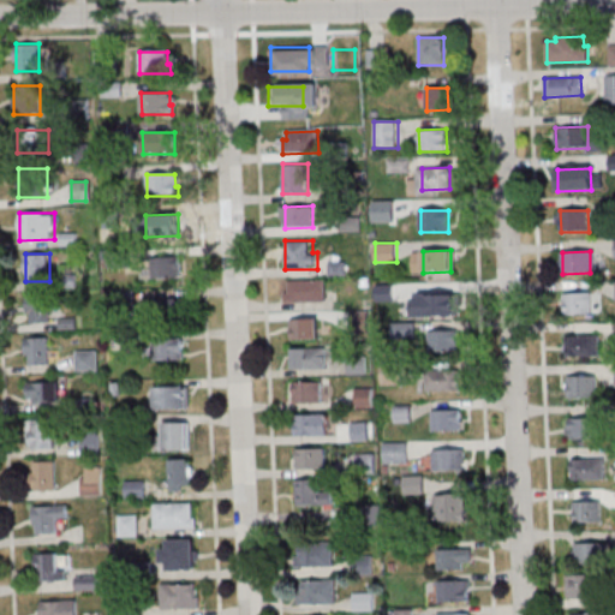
[(153,279),(183,279),(183,269),(180,269),(180,257),(153,258),(153,279)]
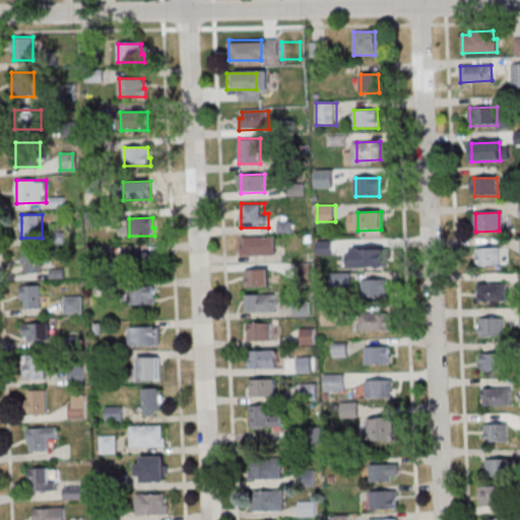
[(275,237),(240,237),(240,256),(275,256),(275,237)]
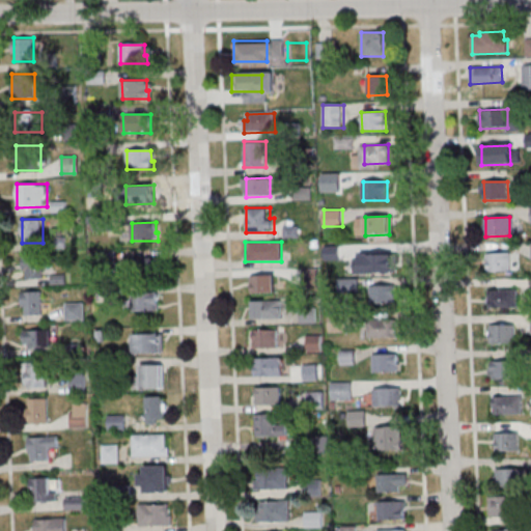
[(364,252),(388,251),(389,270),(364,271),(364,252)]
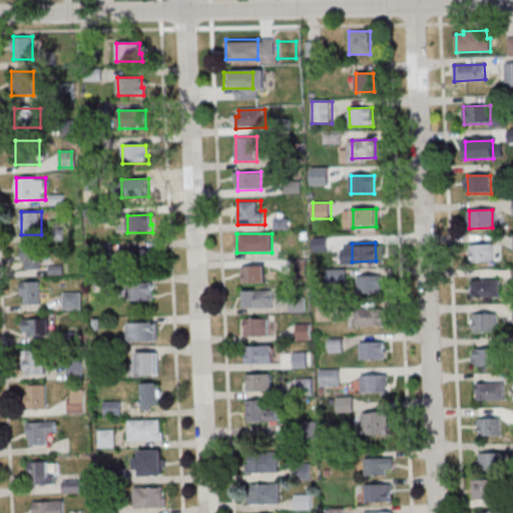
[(470,244),(493,243),(494,262),(471,263),(470,244)]
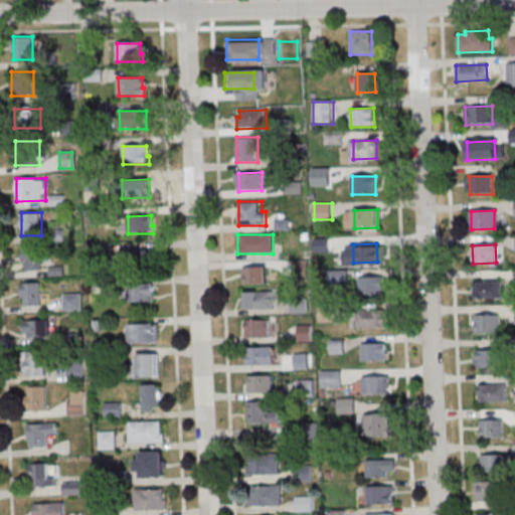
[(42,247),(22,247),(22,271),(42,271),(42,247)]
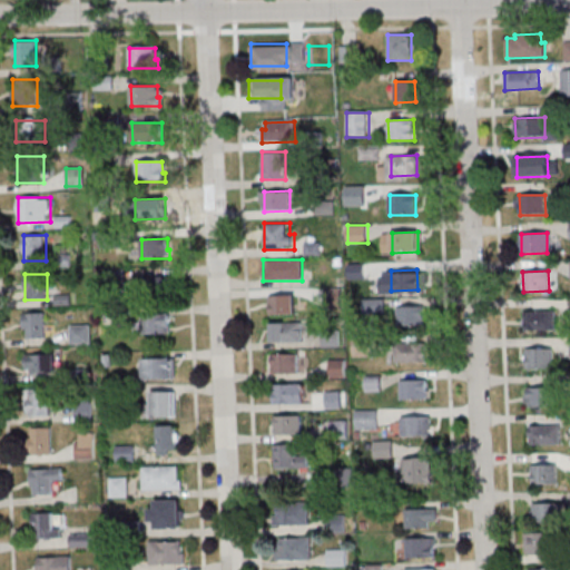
[(271,296),(296,296),(296,316),(271,316),(271,296)]
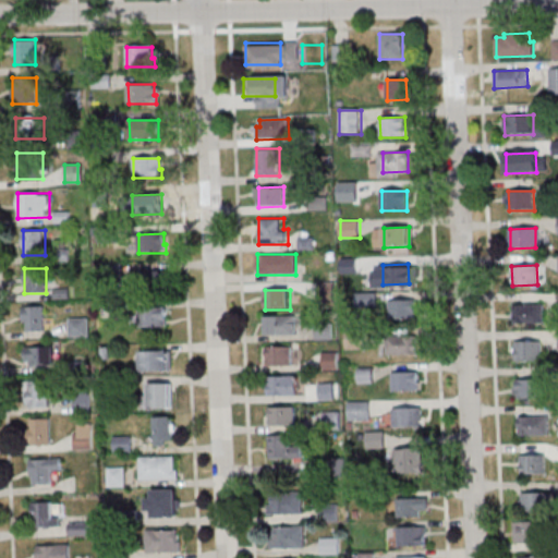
[(389,301),(415,301),(415,320),(390,320),(389,301)]
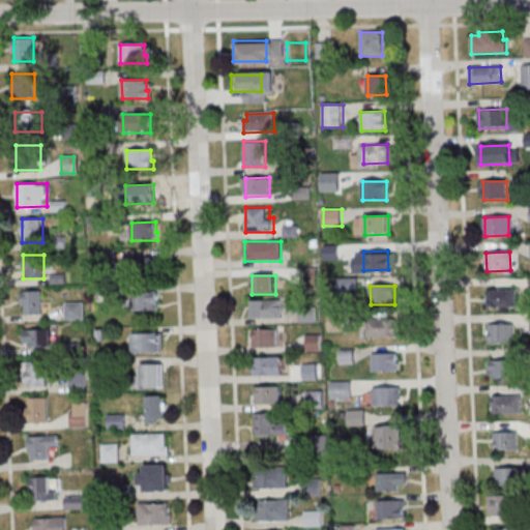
[(489,290),(512,289),(512,308),(489,308),(489,290)]
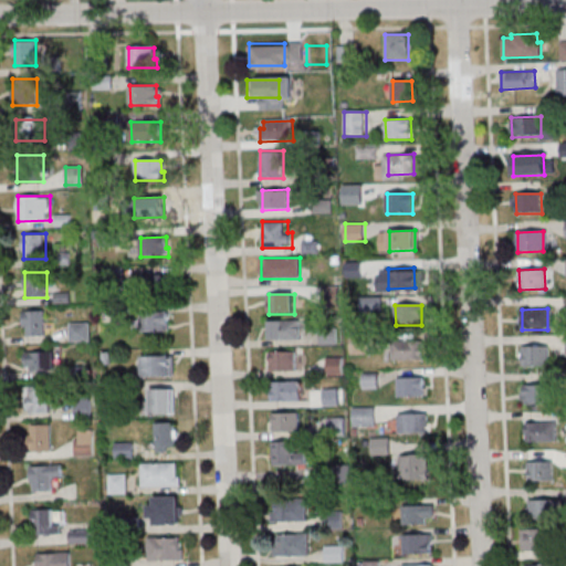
[(23,310),(23,335),(45,335),(45,310),(23,310)]
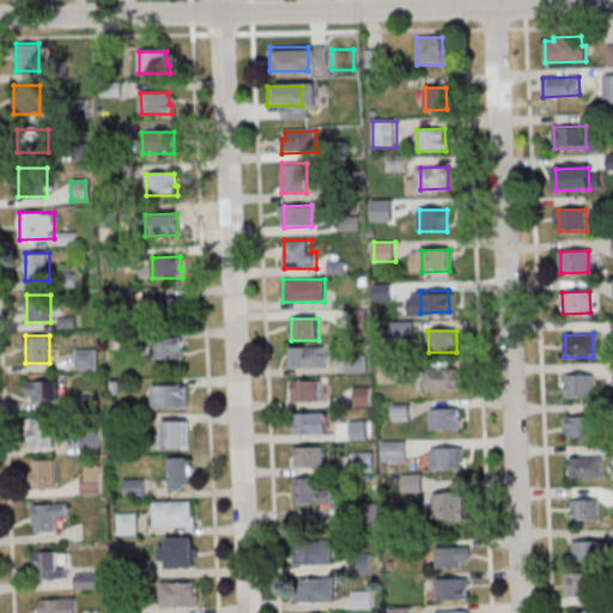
[(183,337),(155,337),(155,360),(183,360),(183,337)]
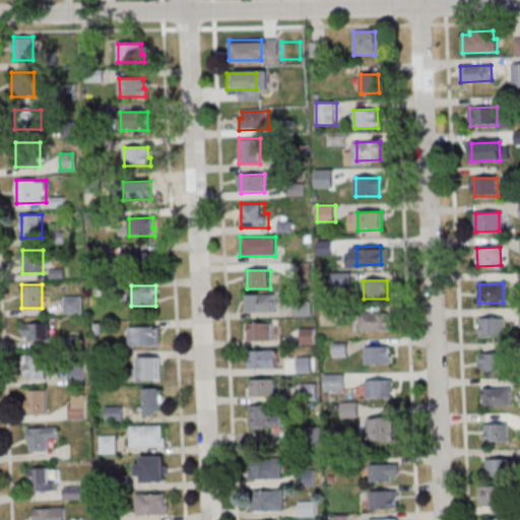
[(276,312),(276,294),(248,294),(248,312),(276,312)]
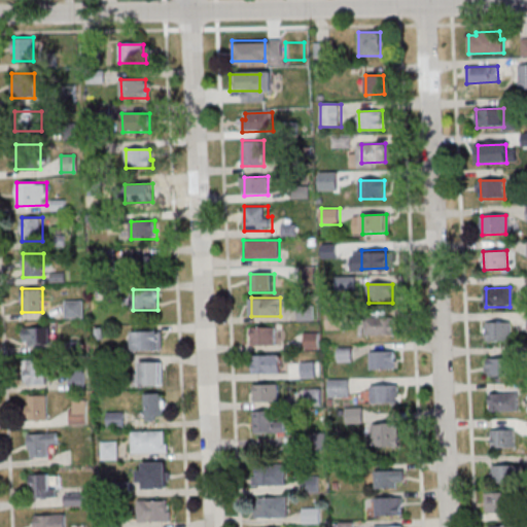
[(65,317),(84,317),(84,301),(65,301),(65,317)]
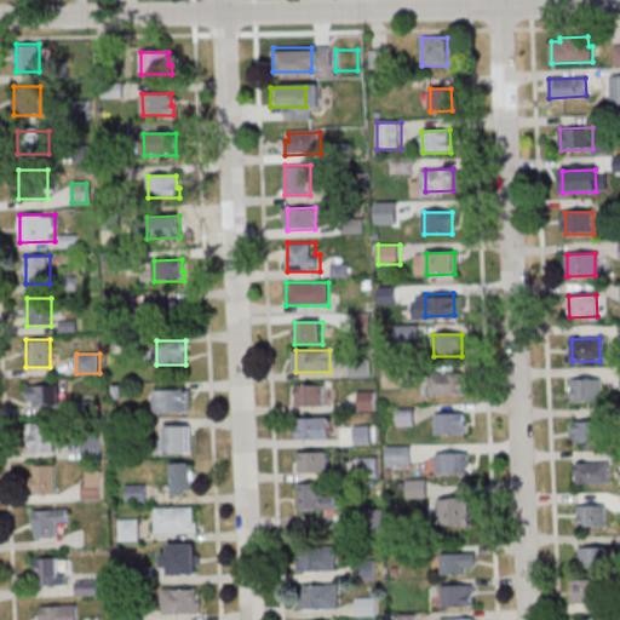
[(430,374),(458,373),(459,395),(430,396),(430,374)]
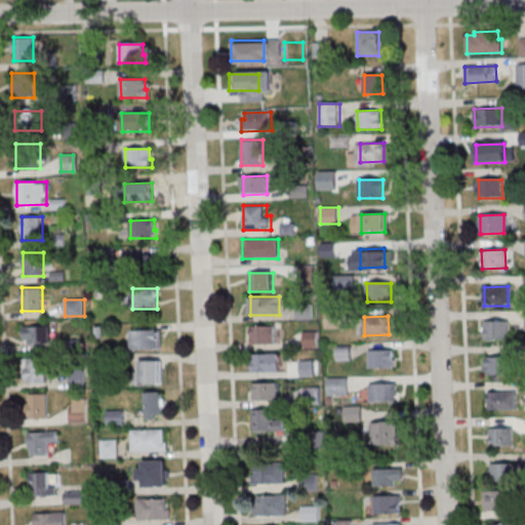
[(485,322),(509,321),(509,339),(485,340),(485,322)]
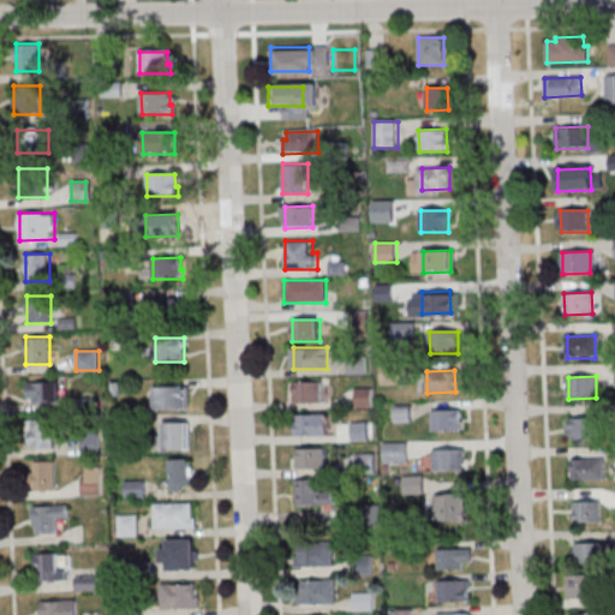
[(60,402),(60,382),(27,382),(27,402),(60,402)]
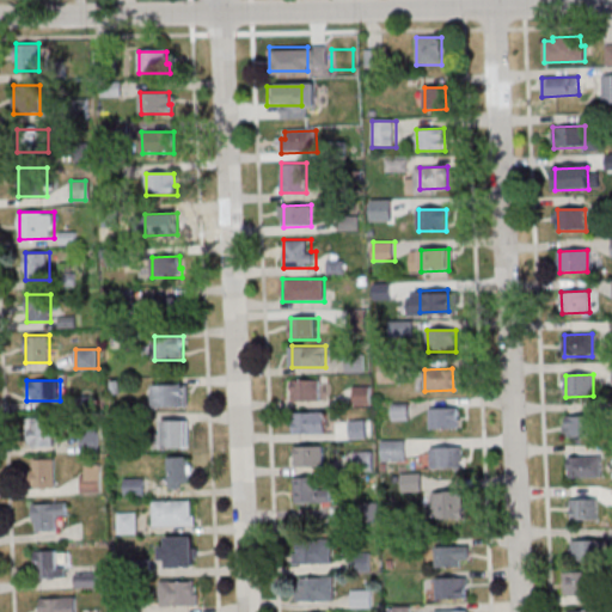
[(292,380),(319,380),(320,402),(292,402),(292,380)]
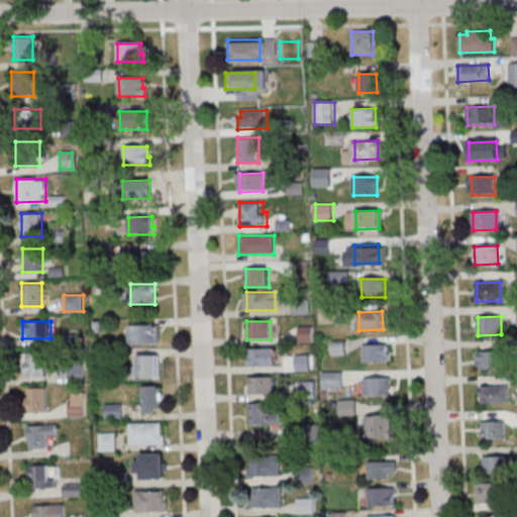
[(129,345),(160,345),(160,325),(129,325),(129,345)]
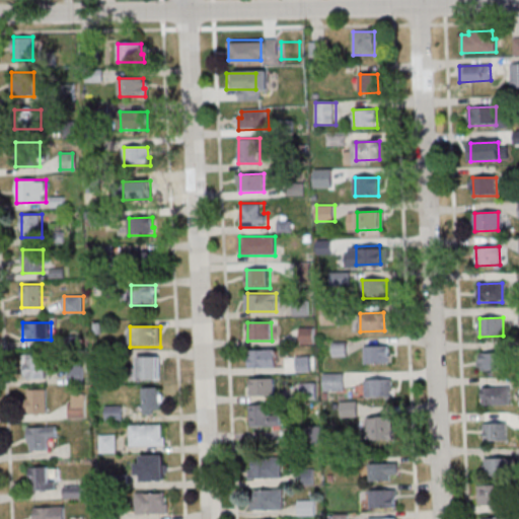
[(365,347),(388,347),(388,365),(365,365),(365,347)]
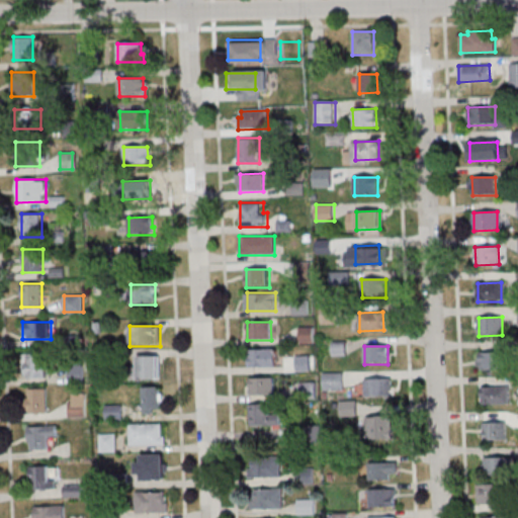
[(277,349),(249,349),(249,368),(277,368),(277,349)]
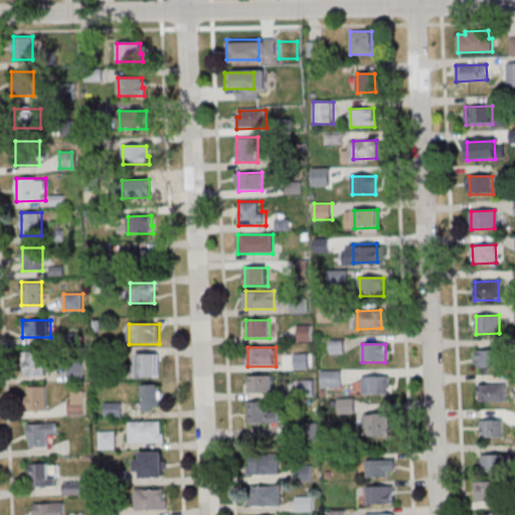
[(477,351),(505,350),(505,368),(478,369),(477,351)]
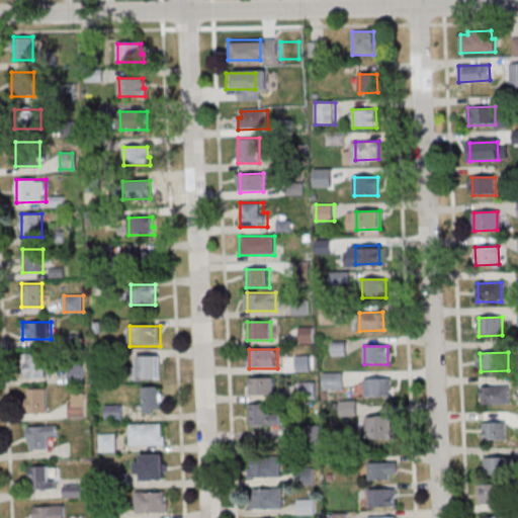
[(46,353),(24,353),(25,378),(46,377),(46,353)]
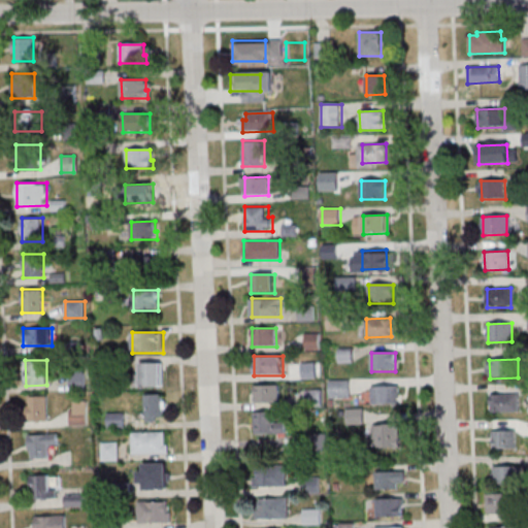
[(163,386),(162,362),(139,363),(139,387),(163,386)]
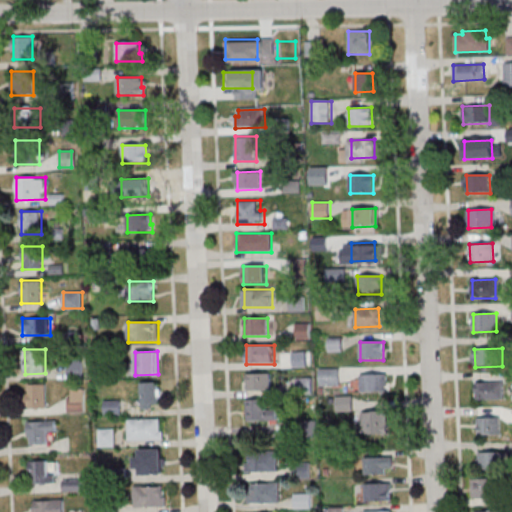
[(339,368),(320,368),(320,386),(339,386),(339,368)]
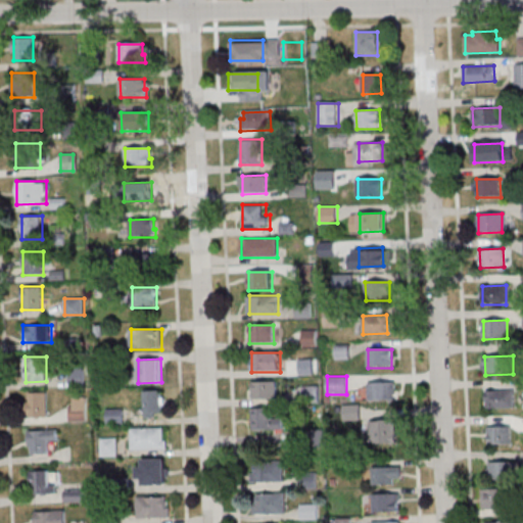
[(277,400),(277,381),(251,381),(251,400),(277,400)]
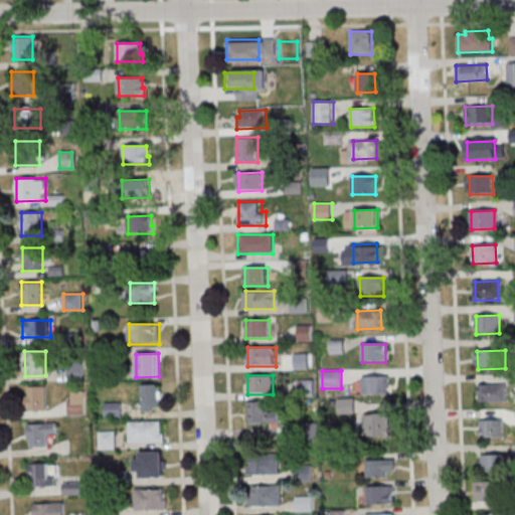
[(389,375),(363,375),(363,393),(389,393),(389,375)]
